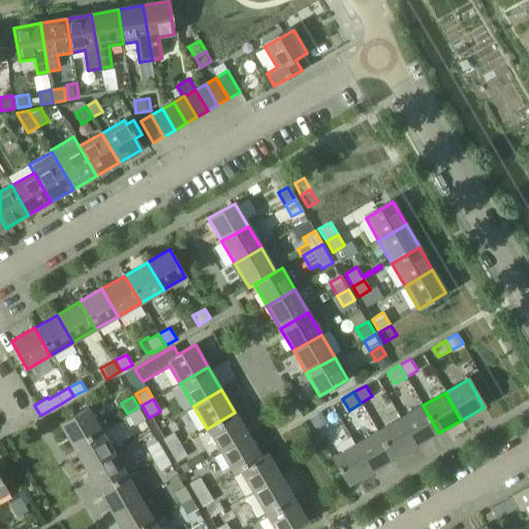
[(423,405),(400,418),(415,446),(438,433),(423,405)]
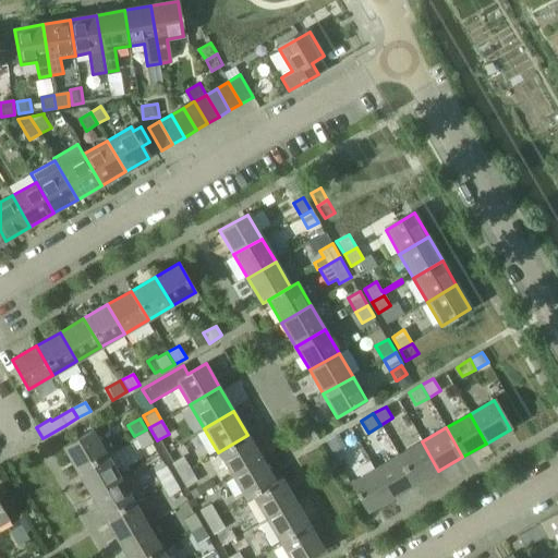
[(146,429),(134,436),(142,449),(154,443),(146,429)]
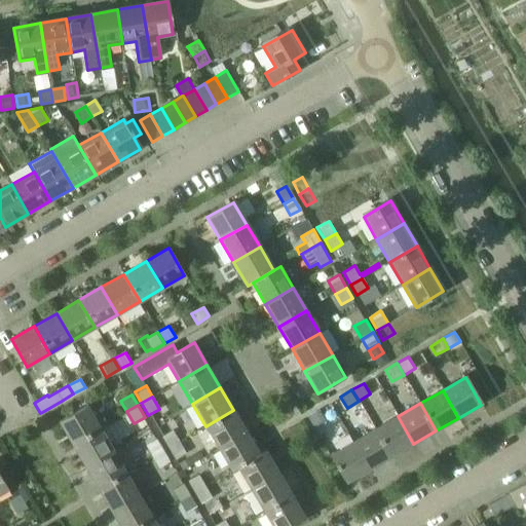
[(59,421),(72,444),(99,427),(85,406),(59,421)]
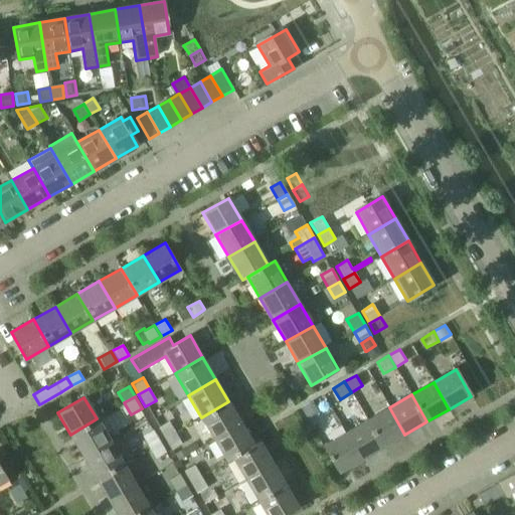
[(201,417),(214,440),(241,423),(228,401),(201,417)]
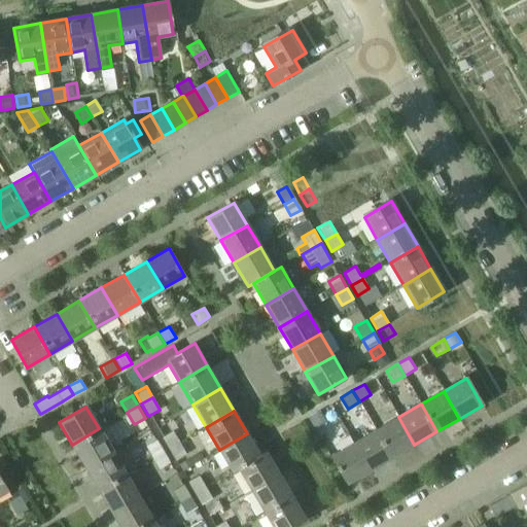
[(308,418),(313,427),(325,421),(320,412),(308,418)]
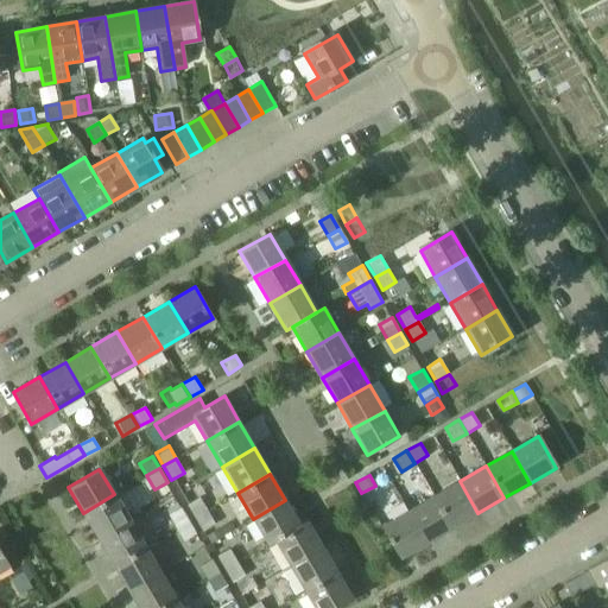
[(460,481),(434,496),(451,529),(477,513),(460,481)]
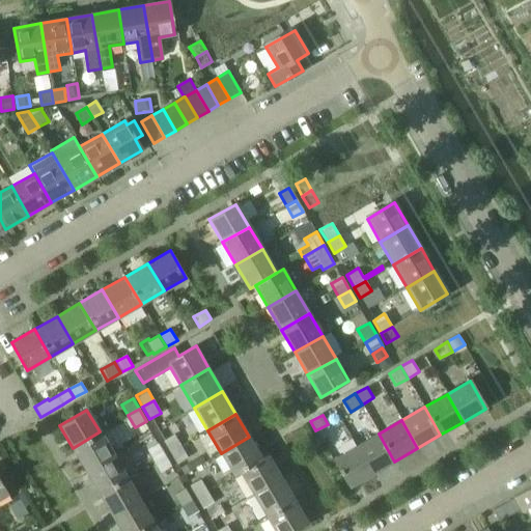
[(73,448),(86,471),(113,454),(100,431),(73,448)]
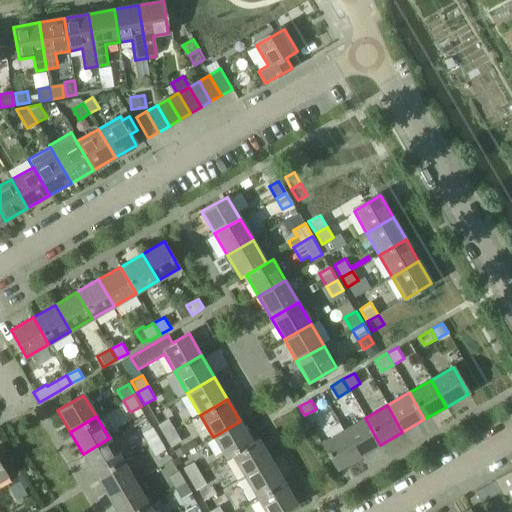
[(365,418),(343,430),(358,457),(380,445),(365,418)]
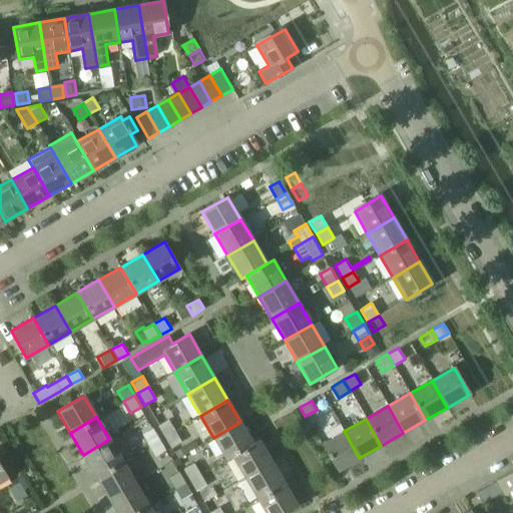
[(156,426),(163,437),(174,431),(168,420),(156,426)]
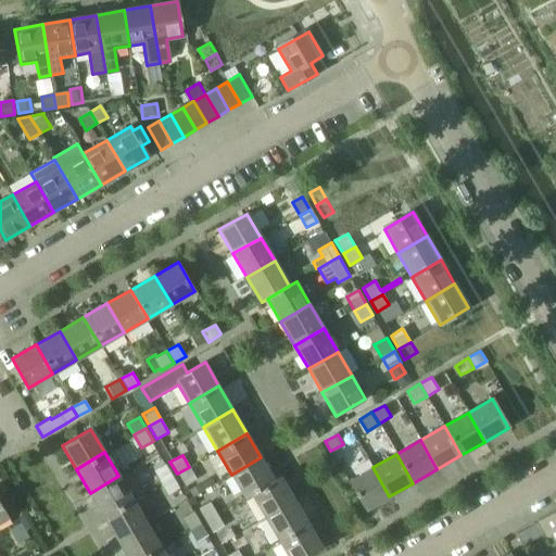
[(252,494),(274,481),(261,457),(231,475),(245,497),(252,494)]
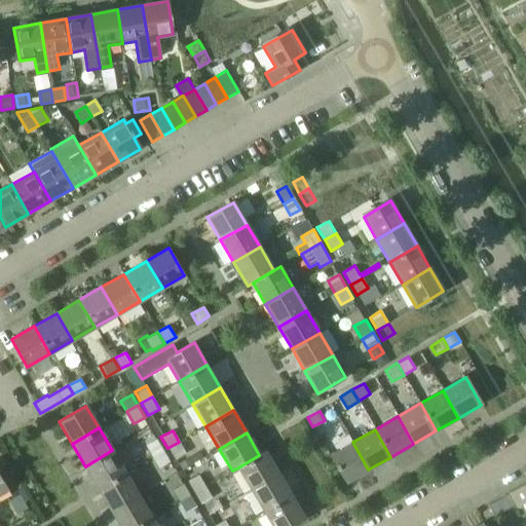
[(146,446),(152,457),(163,450),(157,439),(146,446)]
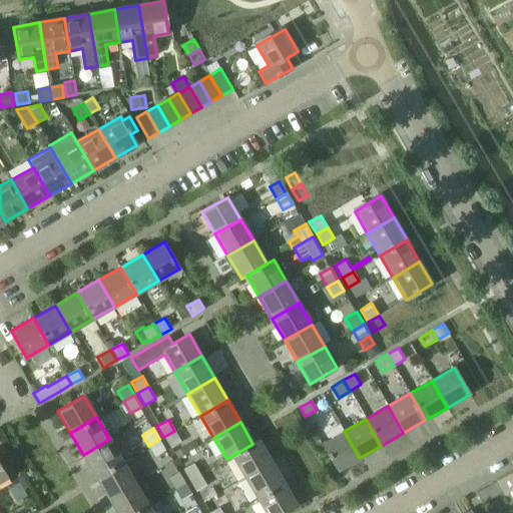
[(174,431),(163,437),(170,449),(181,442),(174,431)]
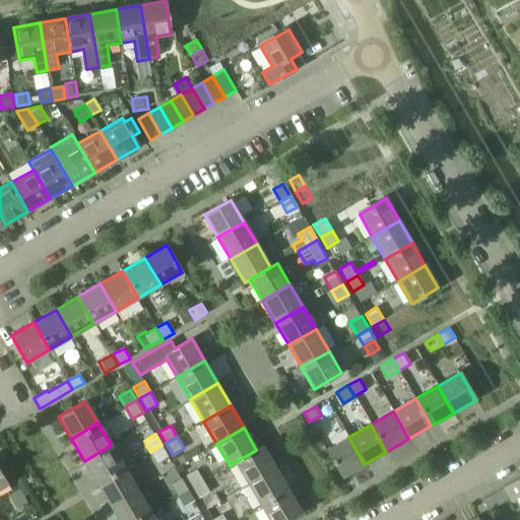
[(364,464),(348,437),(326,450),(341,477),(364,464)]
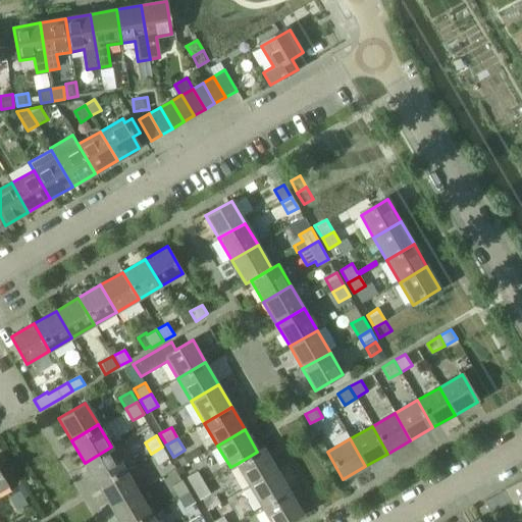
[(85,463),(98,484),(124,469),(111,447),(85,463)]
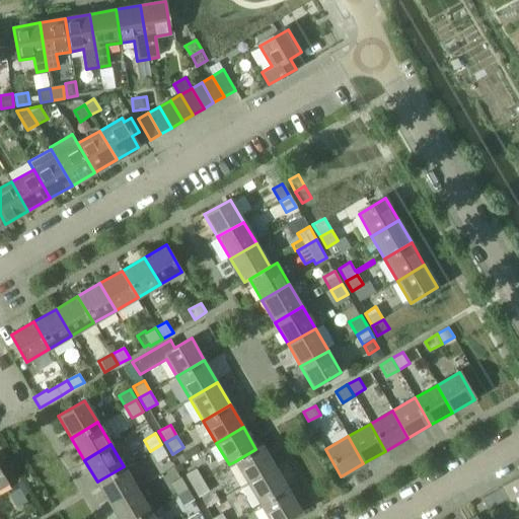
[(161,444),(150,451),(156,462),(168,455),(161,444)]
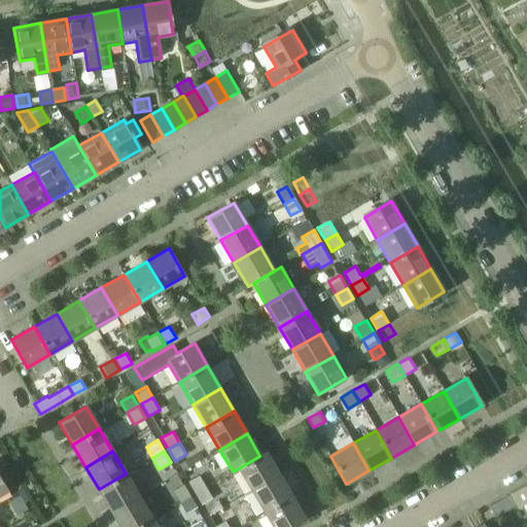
[(239,468),(252,491),(280,475),(267,452),(259,456),(239,468)]
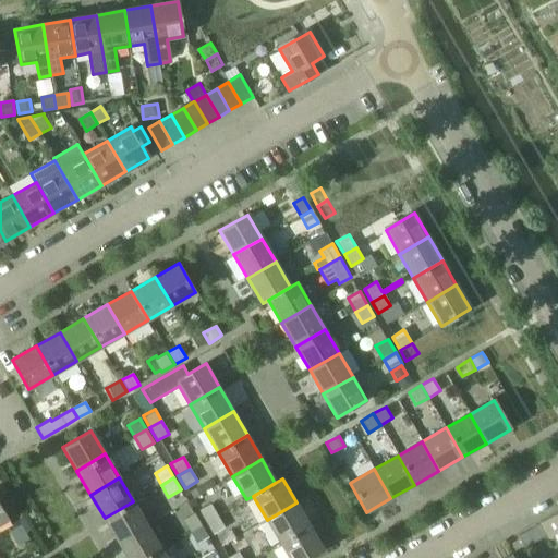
[(190,493),(194,499),(204,494),(199,486),(198,486),(190,493)]
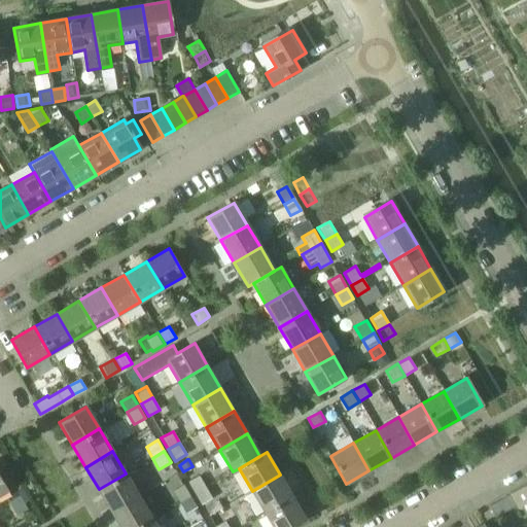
[(99,489),(112,512),(139,496),(126,473),(99,489)]
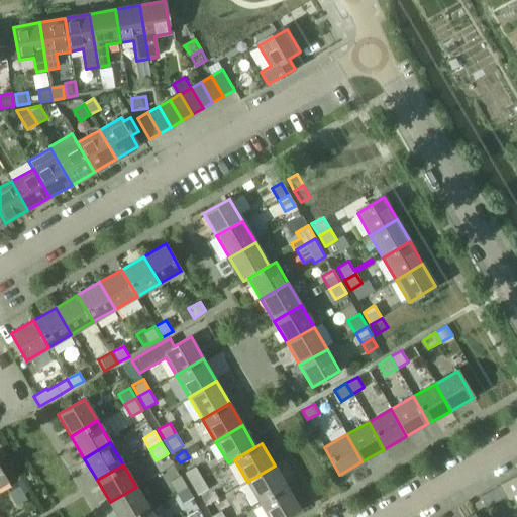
[(0,466),(0,485),(8,481),(0,466)]
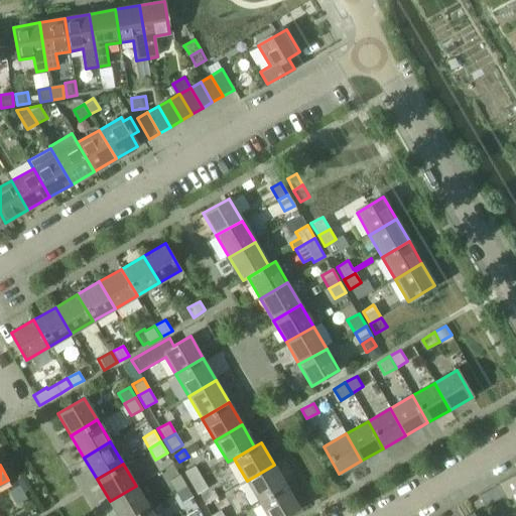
[(247,481),(260,503),(287,487),(274,465),(247,481)]
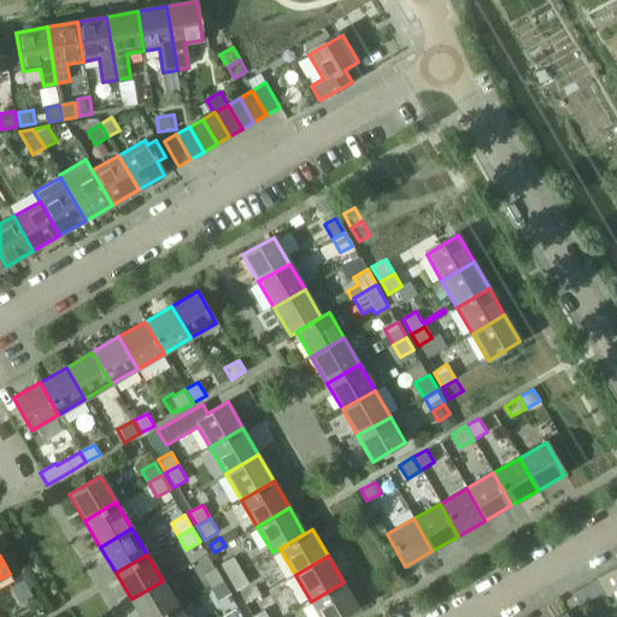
[(219,564),(228,579),(241,571),(233,557),(219,564)]
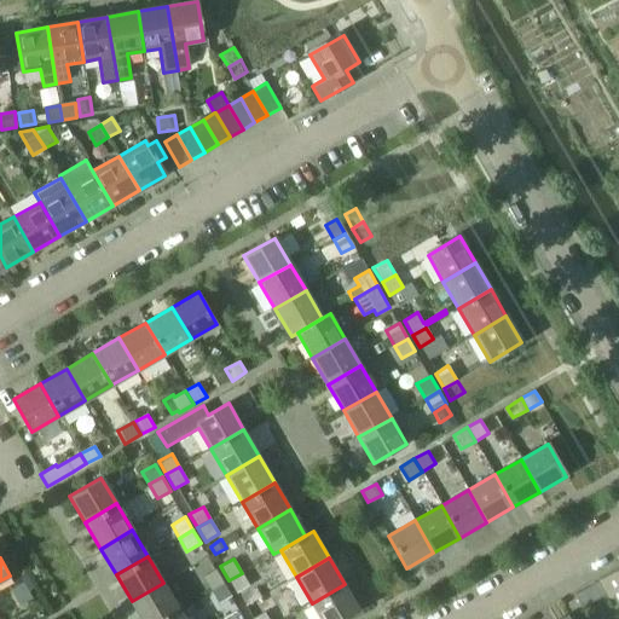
[(618,590),(618,567),(597,580),(608,597),(618,590)]
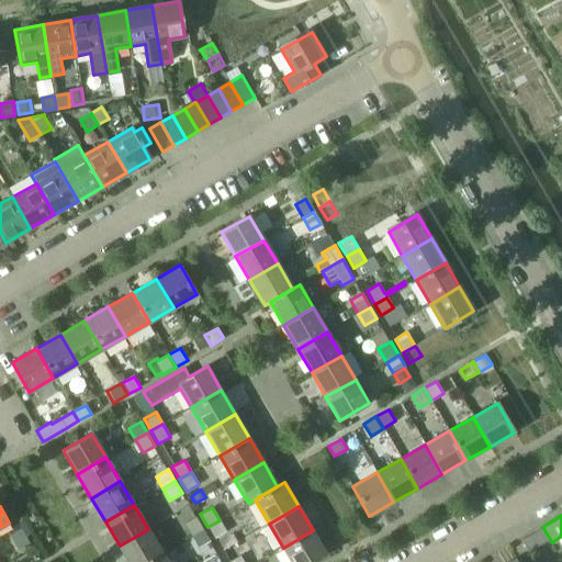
[(184,524),(191,536),(203,529),(195,516),(184,524)]
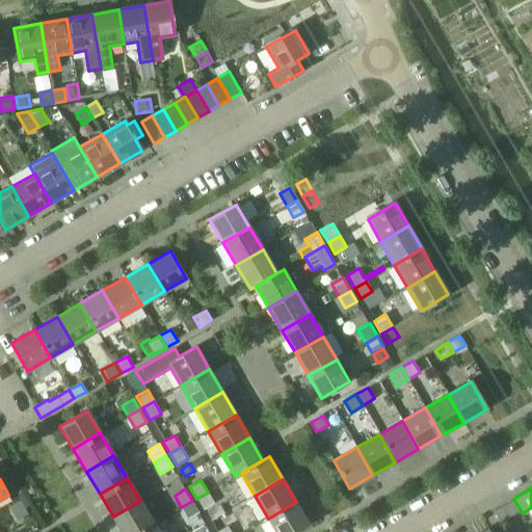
[(208,493),(196,499),(203,510),(206,508),(214,504),(208,493)]
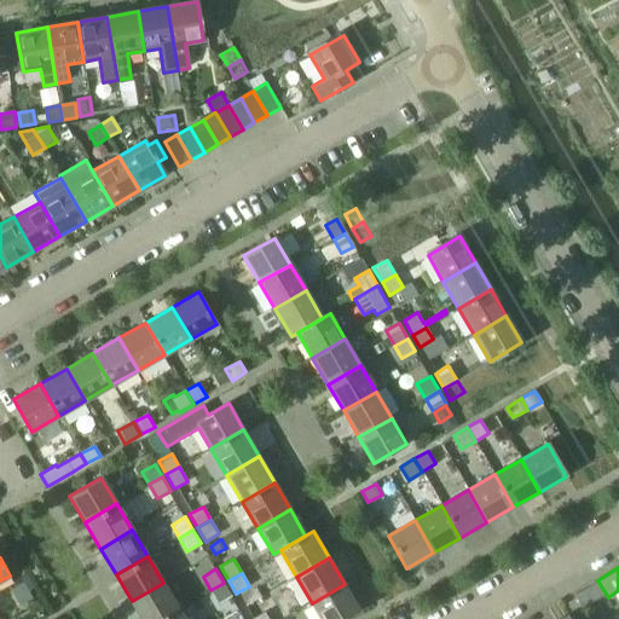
[(132,601),(142,618),(161,618),(179,609),(163,583),(132,601)]
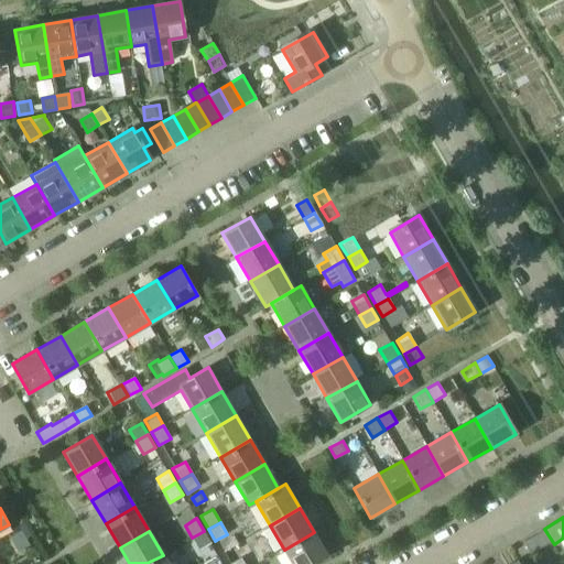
[(204,531),(192,538),(199,550),(212,543),(204,531)]
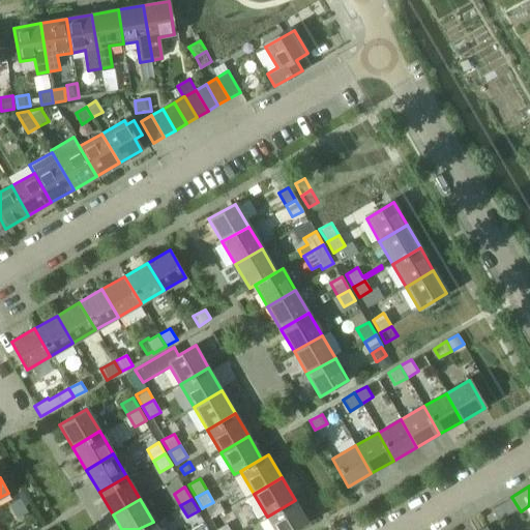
[(295,500),(267,517),(274,529),(295,529),(308,523),(295,500)]
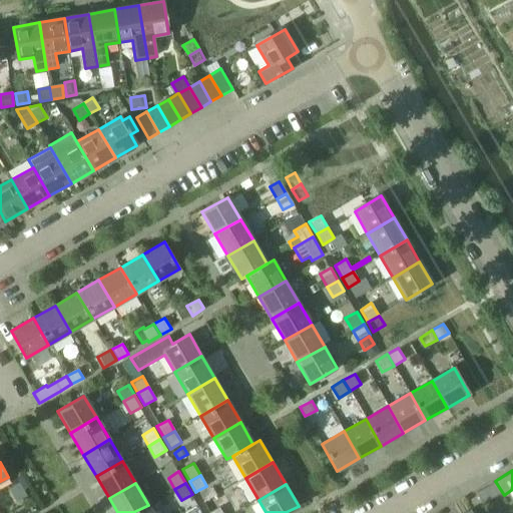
[(234,505),(227,509),(229,512),(233,512),(237,511),(240,510),(236,504),(234,505)]
